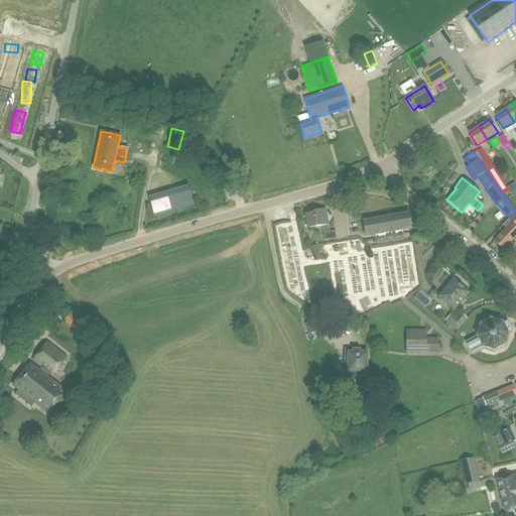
[(146,194),(150,212),(190,203),(186,184),(146,194)]
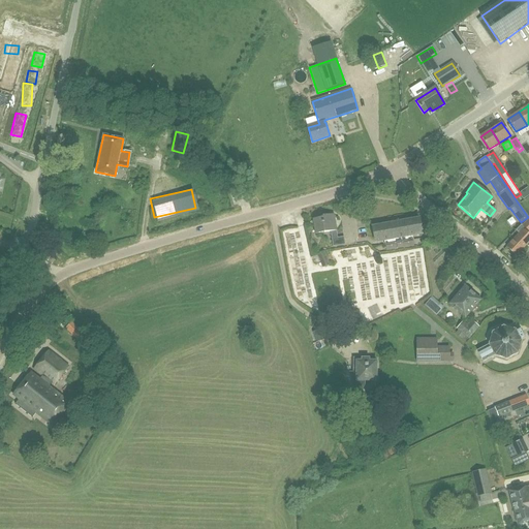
[(313,219),(315,234),(331,231),(333,246),(345,244),(344,237),(338,238),(334,214),(327,215),(327,217),(313,219)]
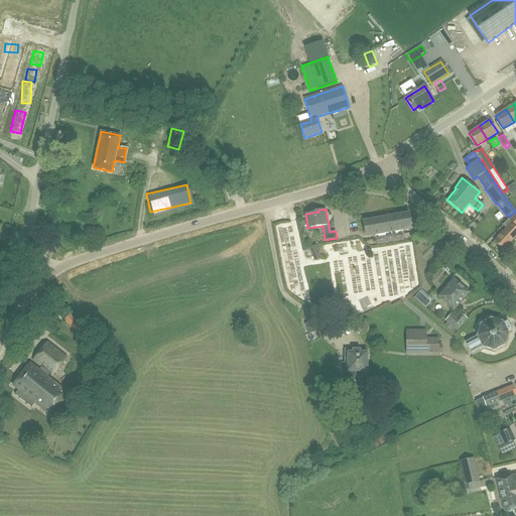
[(494,240),(504,250),(514,239),(515,240),(515,239),(515,228),(515,227),(515,212),(509,220),(509,219),(503,225),(506,228),(494,240)]
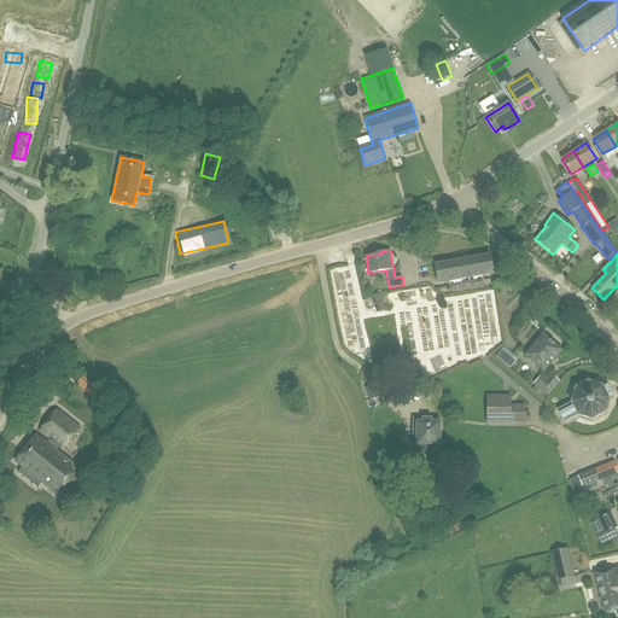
[(435,264),(438,284),(449,281),(452,293),(484,287),(482,275),(493,274),(489,255),(435,264)]
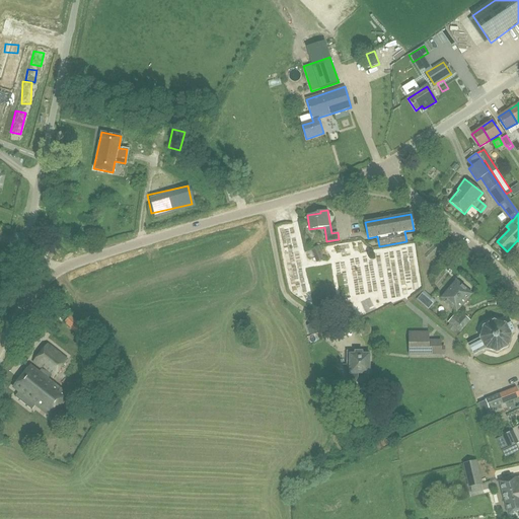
[(310,248),(316,263),(323,260),(317,245),(310,248)]
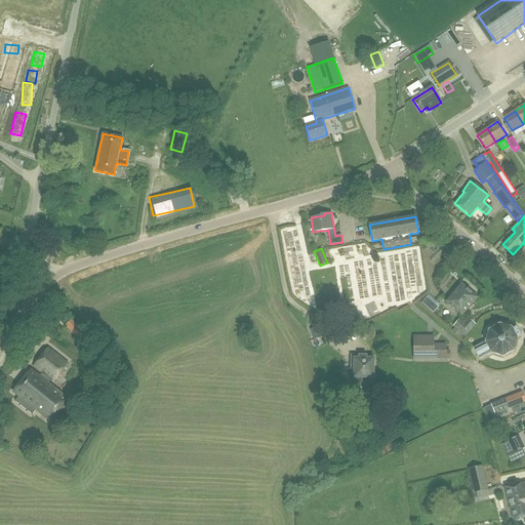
[(419,278),(406,279),(407,290),(420,289),(419,278)]
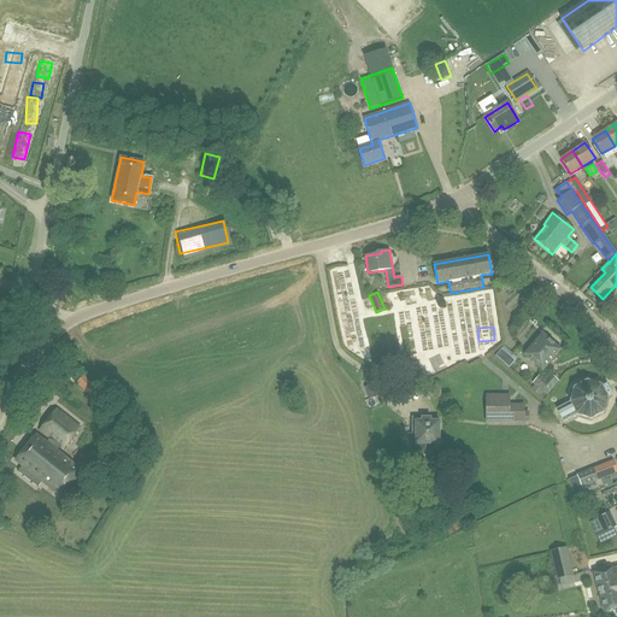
[(541,334),(523,354),(542,371),(560,350),(541,334)]
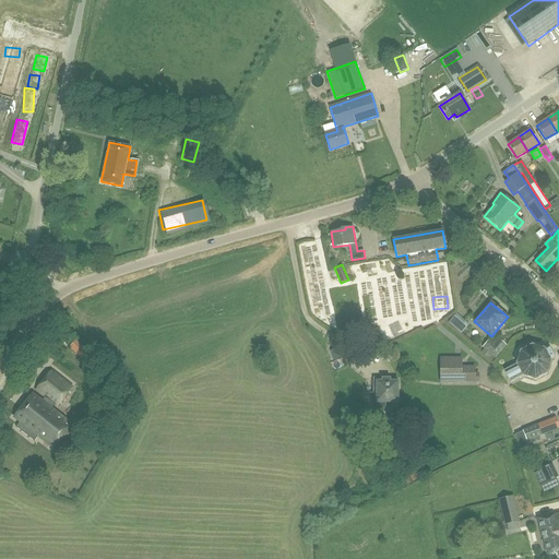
[(458,331),(464,324),(452,312),(445,319),(458,331)]
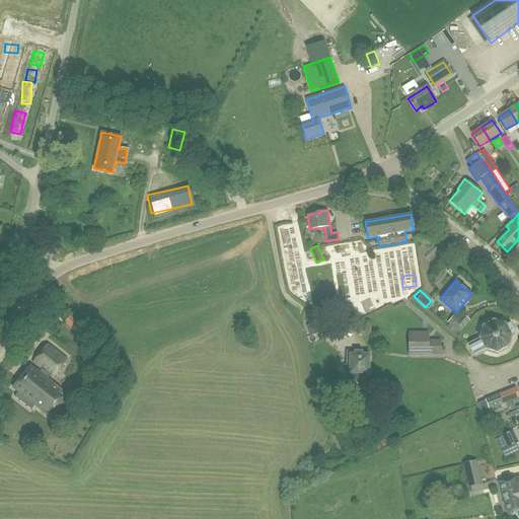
[(362,308),(370,304),(366,295),(358,299),(362,308)]
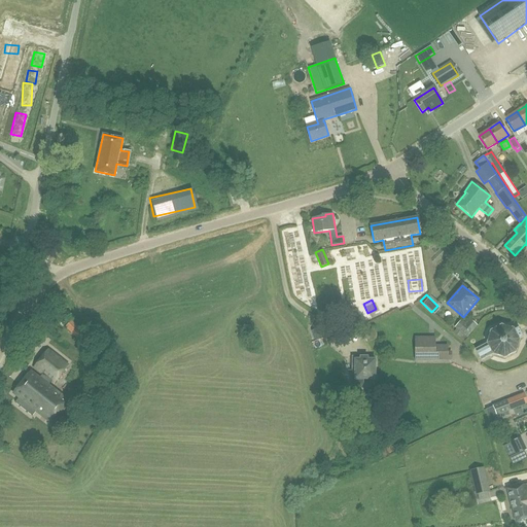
[(464,322),(461,319),(455,326),(459,330),(456,334),(465,341),(478,325),(468,317),(464,322)]
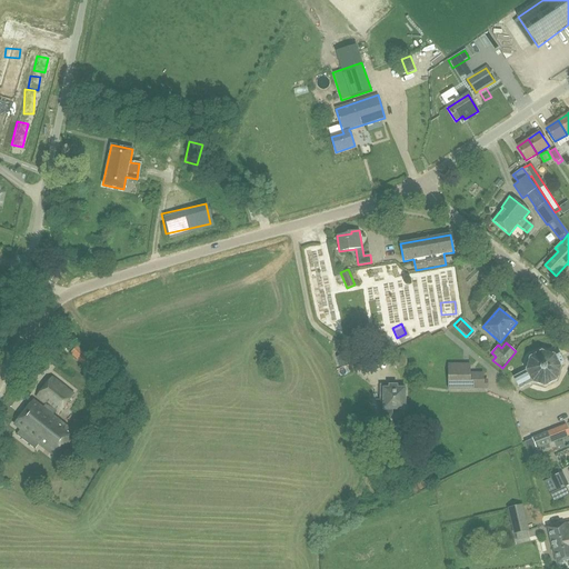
[(91,360),(77,346),(69,353),(85,368),(91,360)]
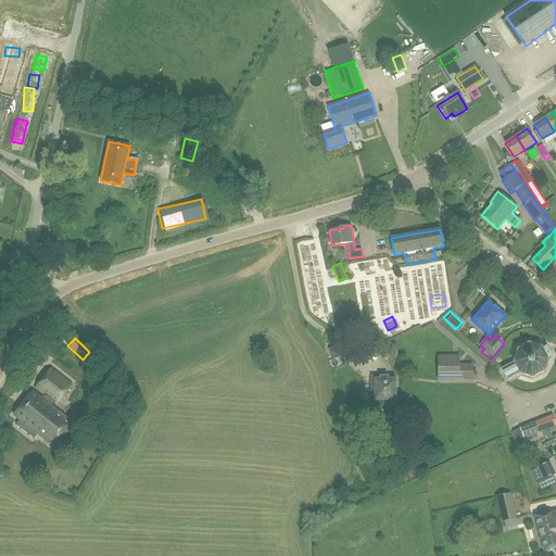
[(543,371),(547,358),(546,357),(551,355),(546,346),(542,349),(541,348),(529,343),(517,350),(513,363),(502,369),(507,380),(519,374),(532,378),(543,371)]
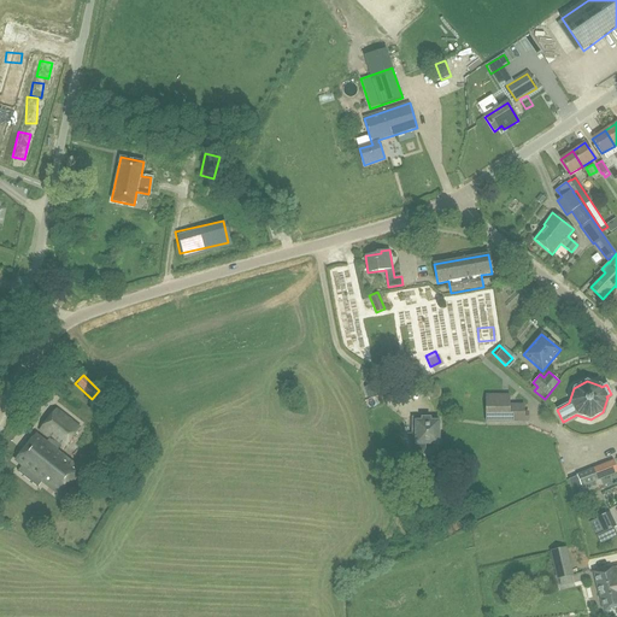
[(368,399),(378,394),(375,385),(364,388),(368,399)]
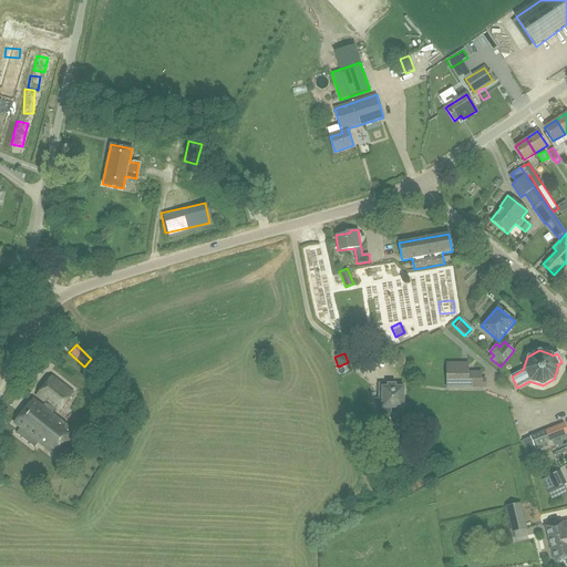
[(446,389),(486,388),(486,378),(482,378),(482,371),(468,371),(468,362),(446,362),(446,389)]
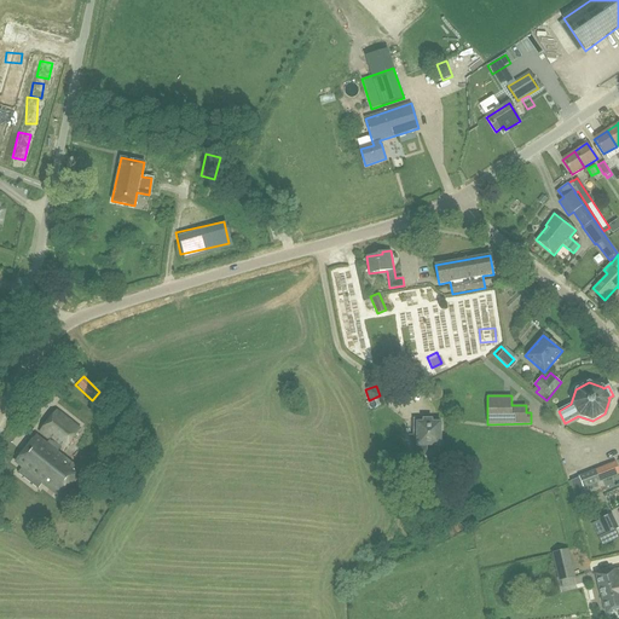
[(55,444),(63,450),(80,428),(56,410),(39,432),(55,444)]
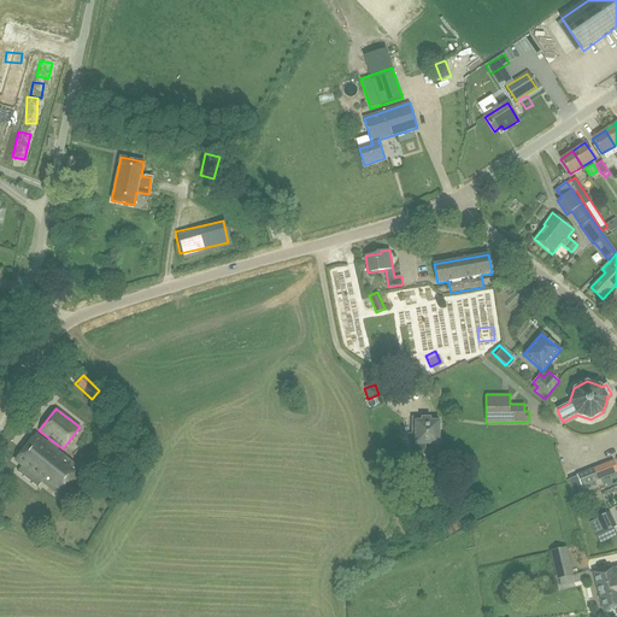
[(429,418),(412,418),(412,444),(412,451),(424,451),(424,444),(436,444),(436,422),(429,422),(429,418)]
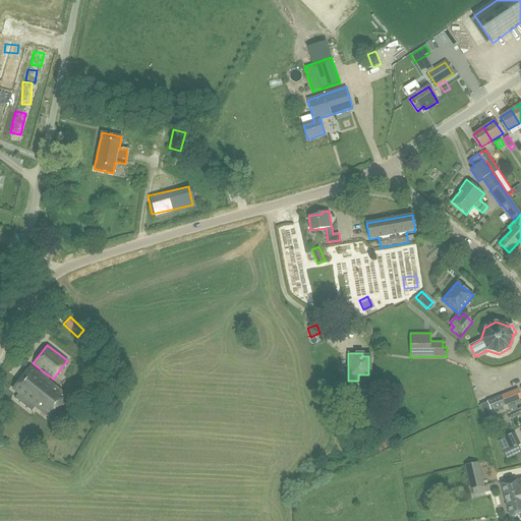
[(57,382),(53,379),(46,373),(43,377),(30,366),(13,388),(52,418),(68,397),(54,386),(57,382)]
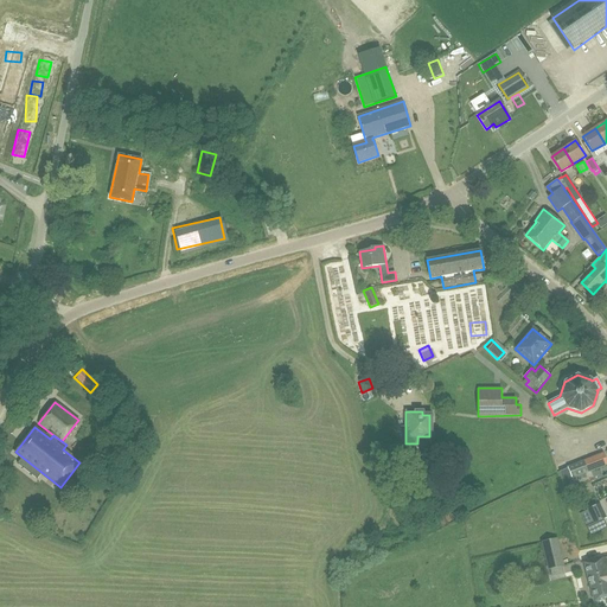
[(606,461),(604,453),(567,467),(572,479),(606,464),(606,461)]
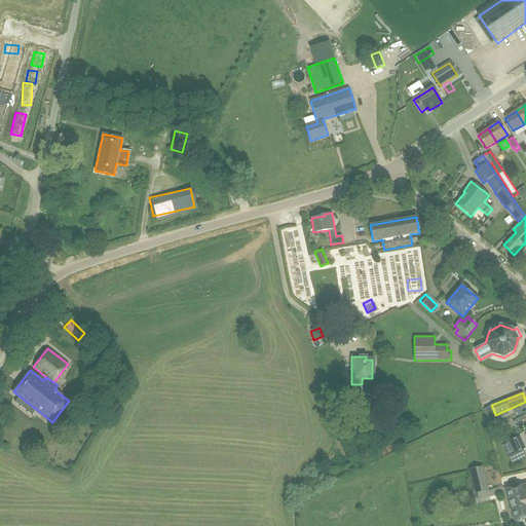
[(0,422),(8,424),(12,409),(0,405),(0,422)]
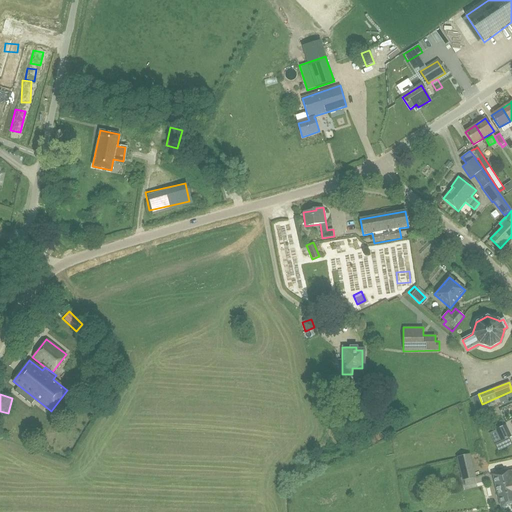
[(489,434),(494,445),(511,437),(505,426),(489,434)]
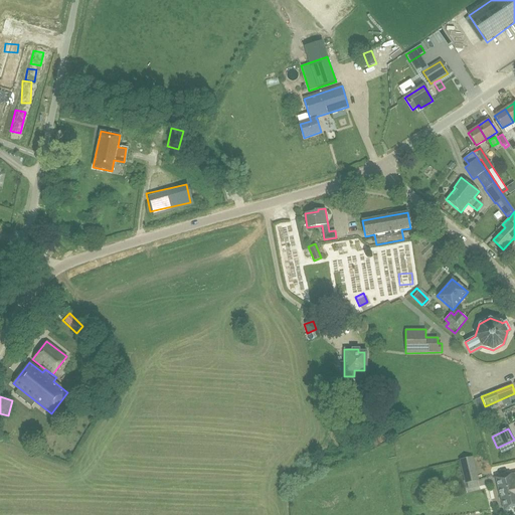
[(477,451),(480,462),(486,461),(483,449),(477,451)]
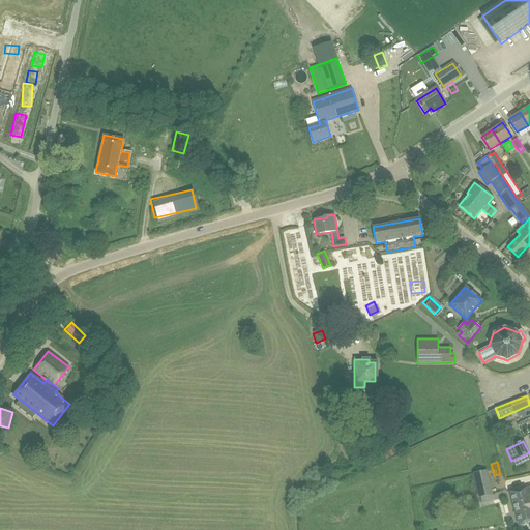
[(479,499),(491,497),(486,471),(473,474),(479,499)]
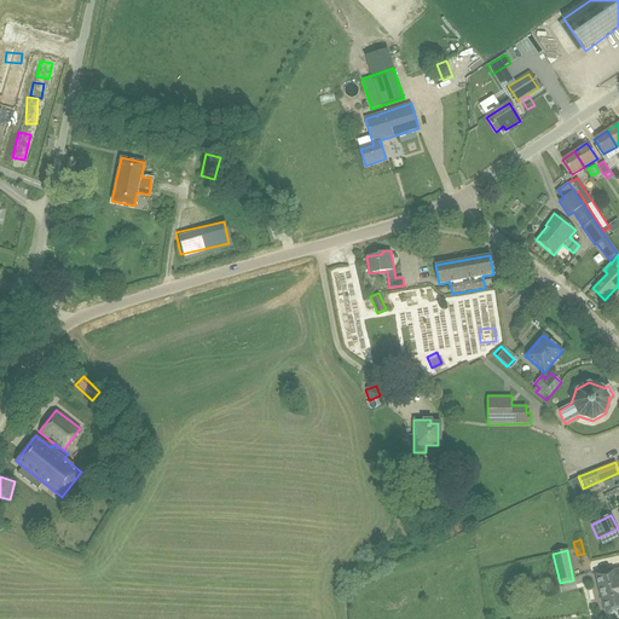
[(618,568),(596,574),(606,613),(618,609),(618,568)]
